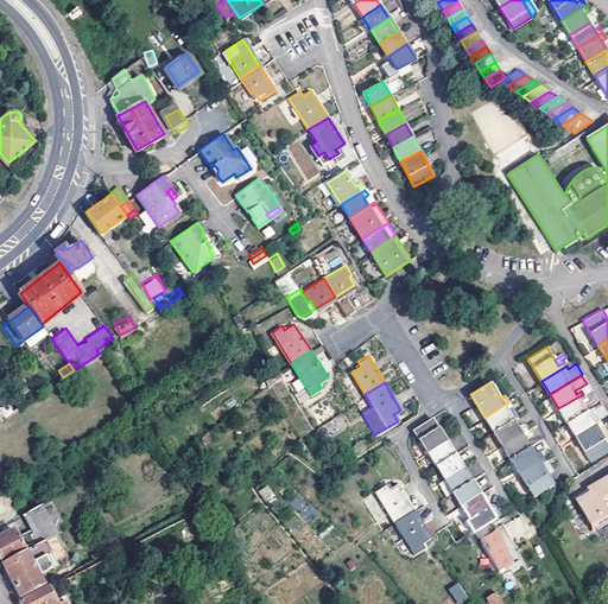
[(302,399),(310,394),(304,385),(296,390),(302,399)]
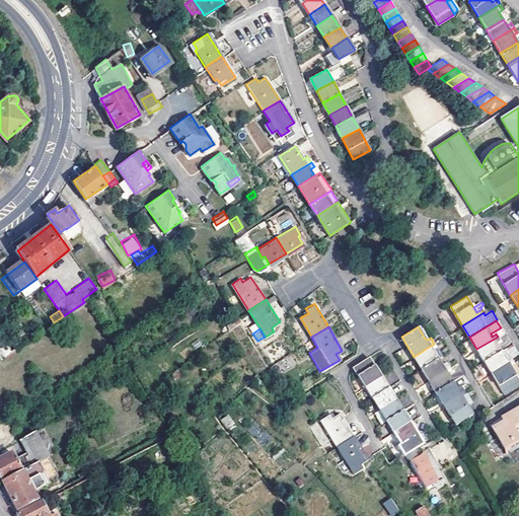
[(498,337),(476,349),(484,360),(500,350),(495,342),(499,339),(498,337)]
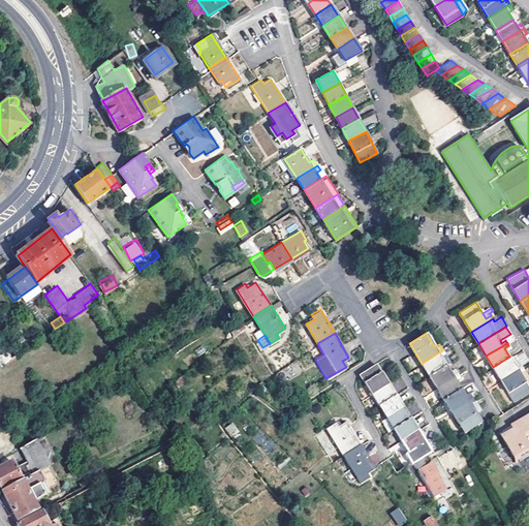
[(442,350),(422,364),(425,369),(429,375),(446,365),(450,363),(442,350)]
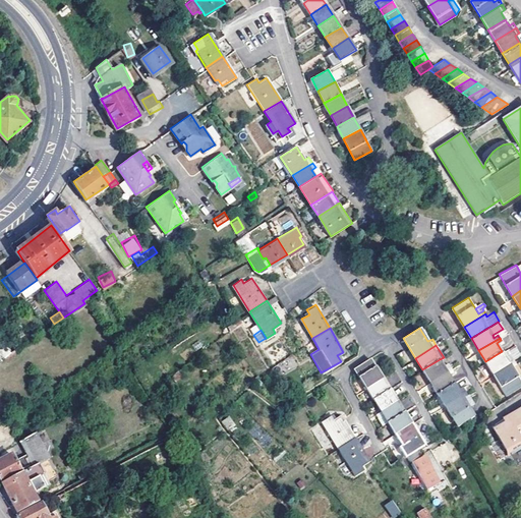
[(506,357),(511,355),(507,348),(502,351),(506,357)]
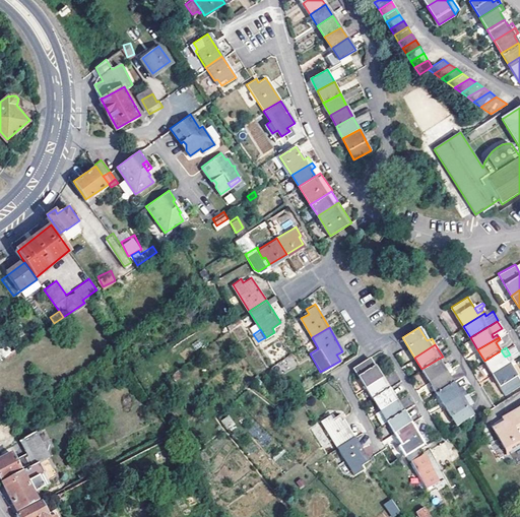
[(484,361),(492,373),(513,360),(510,354),(505,357),(501,350),(484,361)]
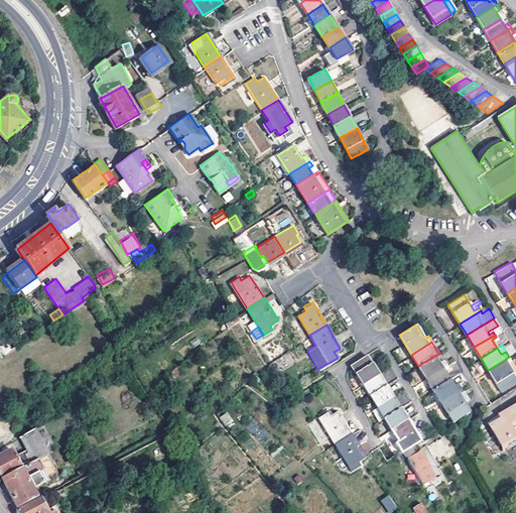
[(351,364),(362,383),(379,374),(367,354),(351,364)]
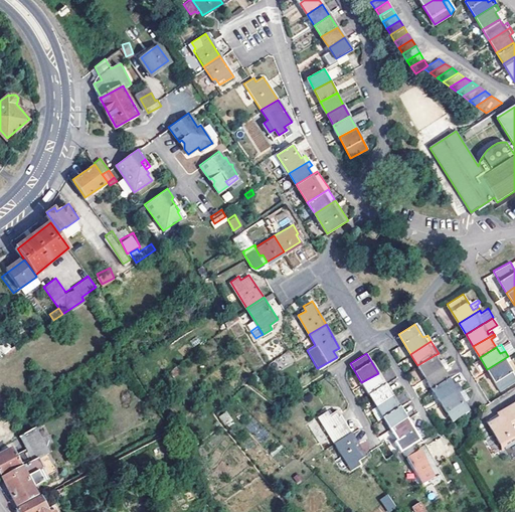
[(417,365),(424,377),(446,364),(442,359),(438,361),(435,355),(417,365)]
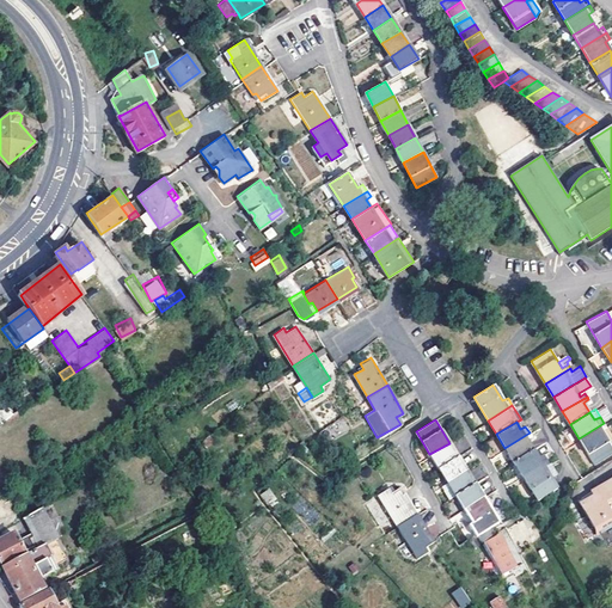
[(604,423),(579,438),(594,462),(611,450),(611,447),(600,429),(605,427),(604,423)]
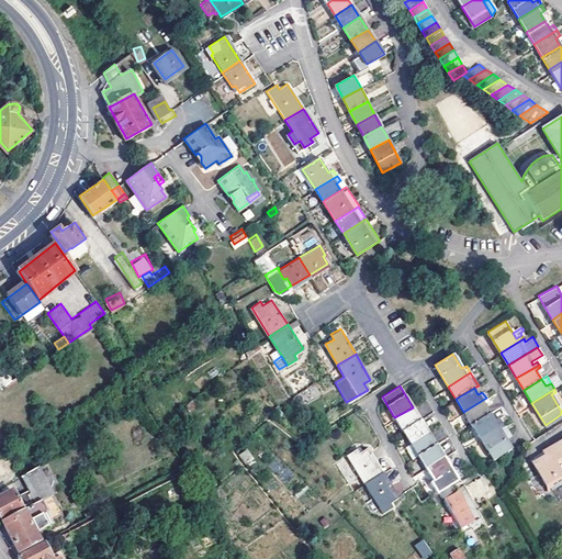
[(561,401),(555,392),(551,394),(561,411),(561,401)]
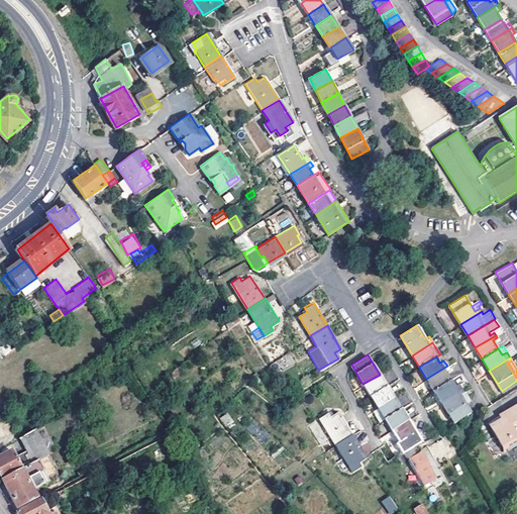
[(447,366),(426,379),(433,390),(450,380),(445,372),(449,369),(447,366)]
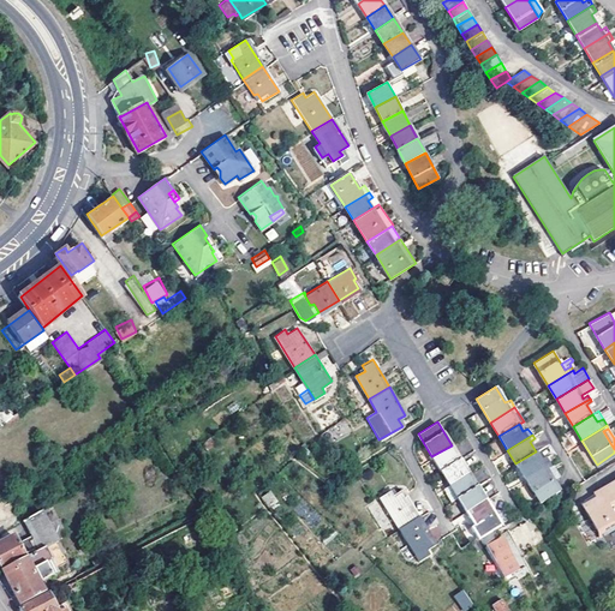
[(452,445),(431,456),(440,469),(459,459),(452,445)]
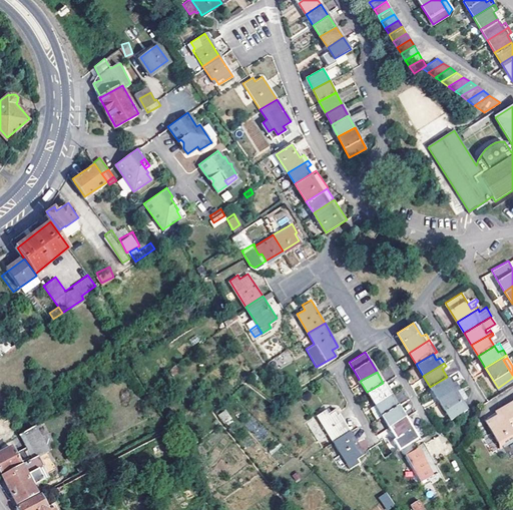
[(430,387),(437,399),(458,386),(454,381),(451,383),(447,377),(430,387)]
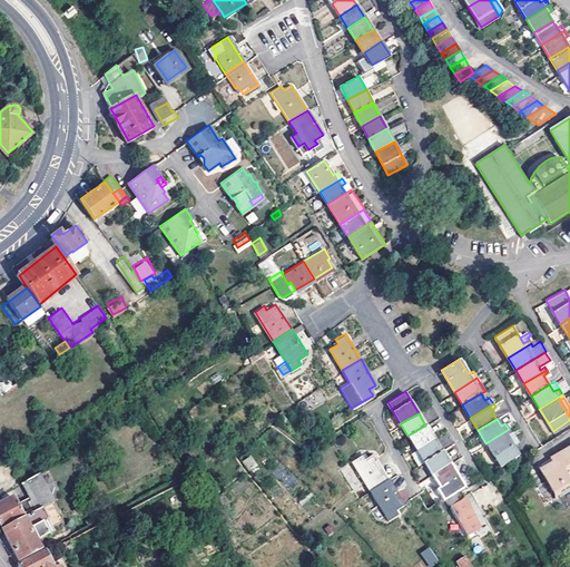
[(433,438),(425,426),(408,436),(415,449),(433,438)]
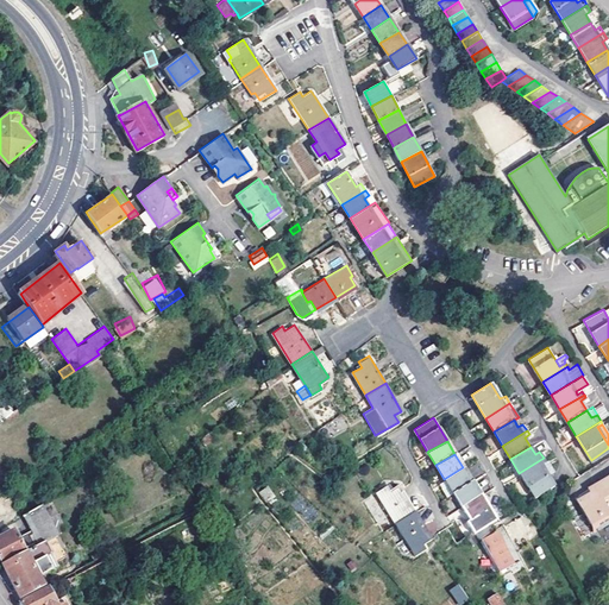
[(519,473),(534,497),(553,485),(548,476),(541,465),(546,462),(544,458),(519,473)]
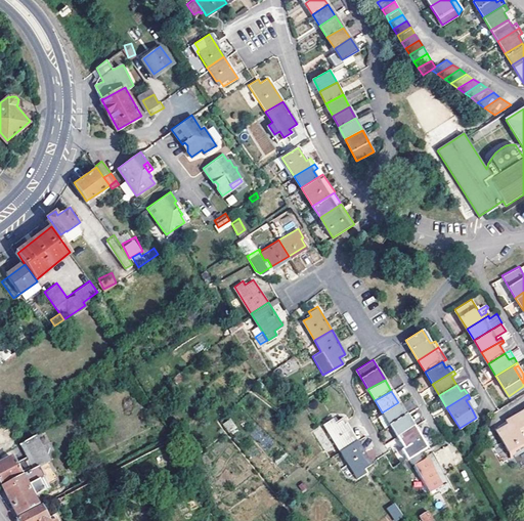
[(475,407),(470,398),(466,400),(472,409),(475,407)]
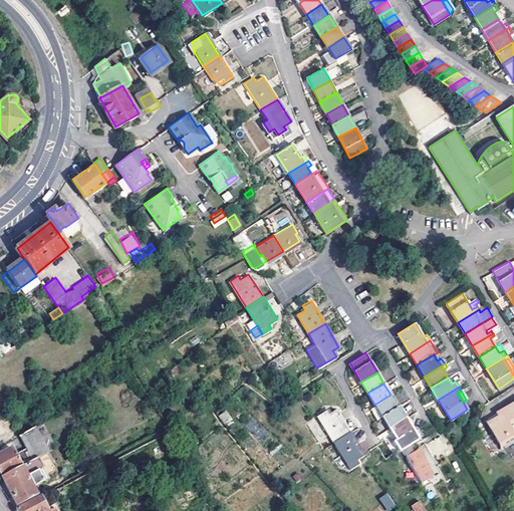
[(391,395),(374,405),(380,416),(397,406),(391,395)]
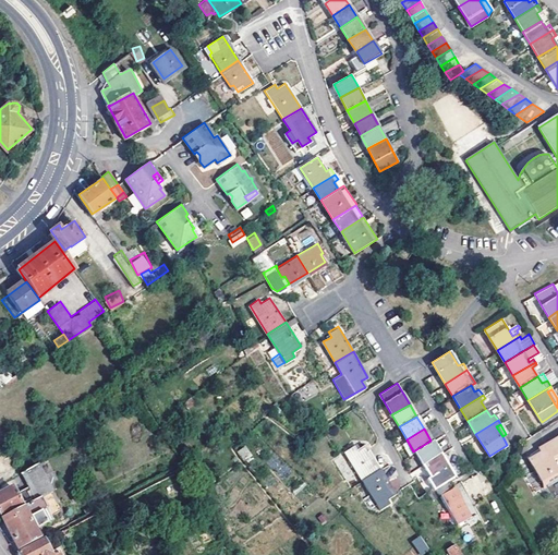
[(531,457),(546,484),(557,478),(557,468),(555,462),(557,459),(557,458),(557,457),(557,436),(552,441),(552,439),(541,446),(543,450),(531,457)]
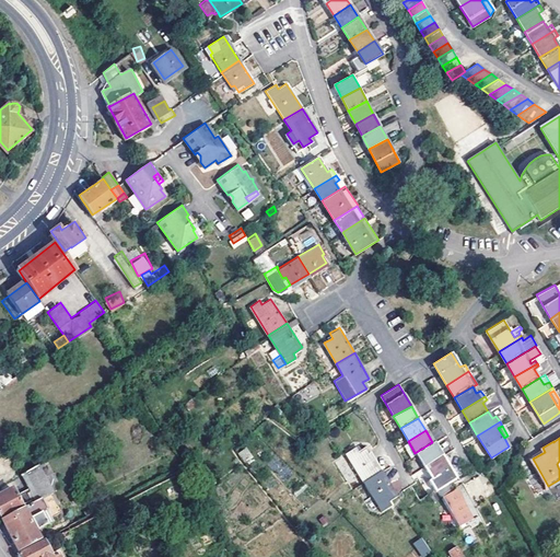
[(432,442),(415,453),(422,465),(440,455),(432,442)]
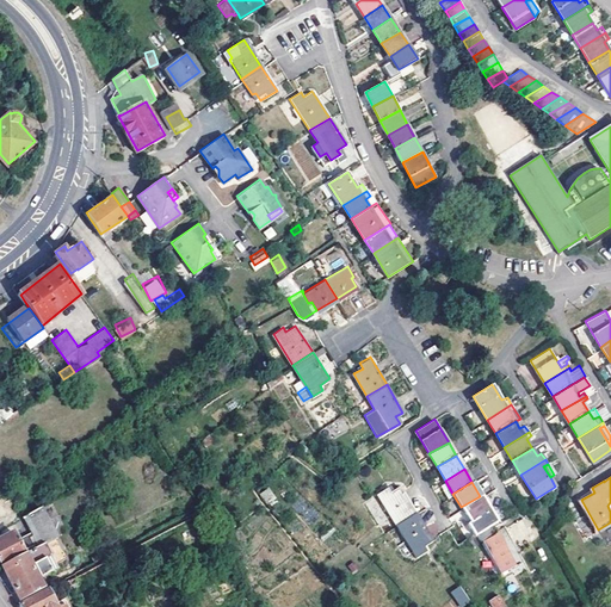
[(376,494),(396,525),(417,512),(397,484),(388,490),(387,487),(376,494)]
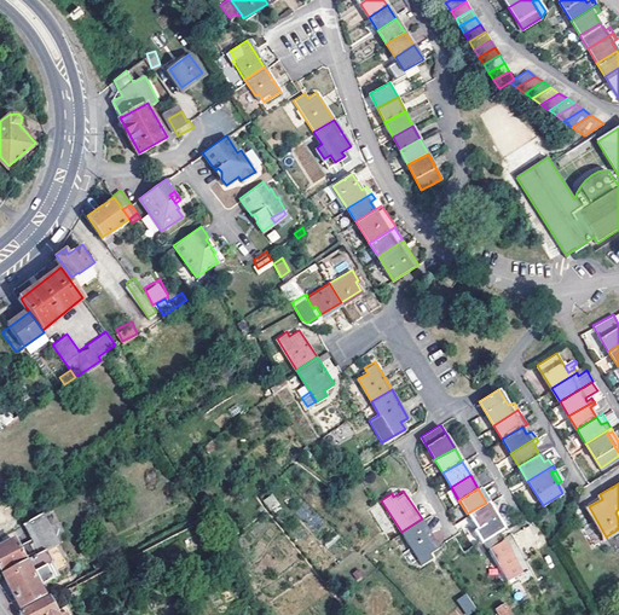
[(264,500),(272,510),(279,504),(272,494),(264,500)]
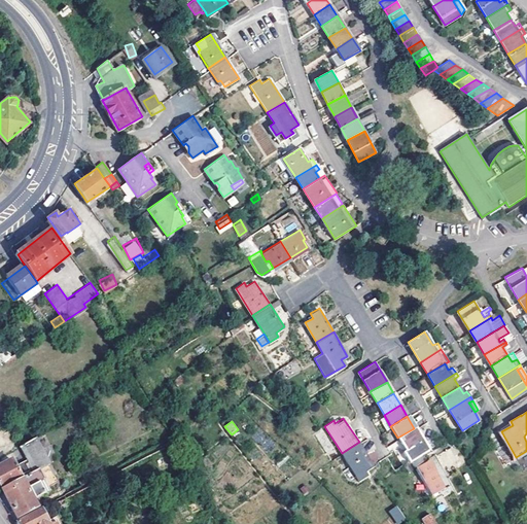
[(426,450),(414,428),(397,438),(409,457),(410,460),(426,450)]
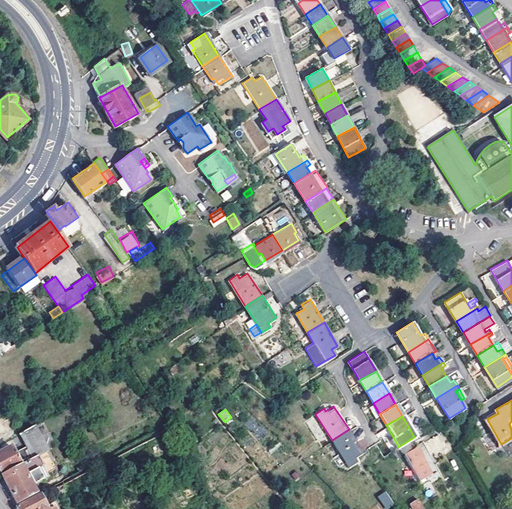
[(0,449),(0,470),(1,473),(35,456),(47,449),(33,424),(18,432),(26,445),(15,451),(11,444),(0,449)]
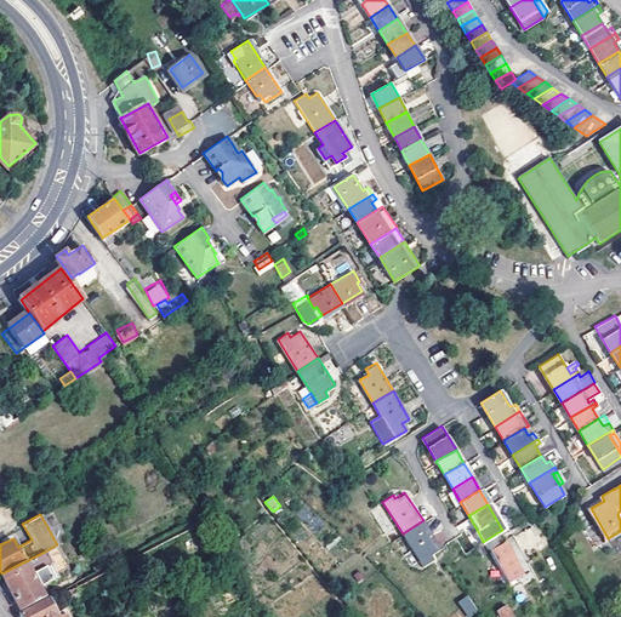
[(403,533),(423,565),(433,558),(431,554),(440,548),(423,520),(403,533)]
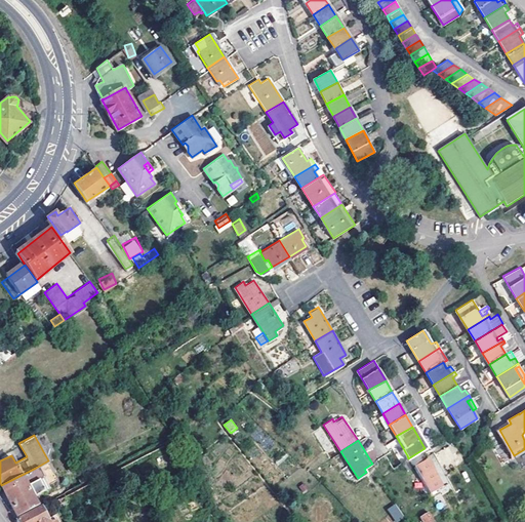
[(441,465),(459,457),(453,442),(435,449),(441,465)]
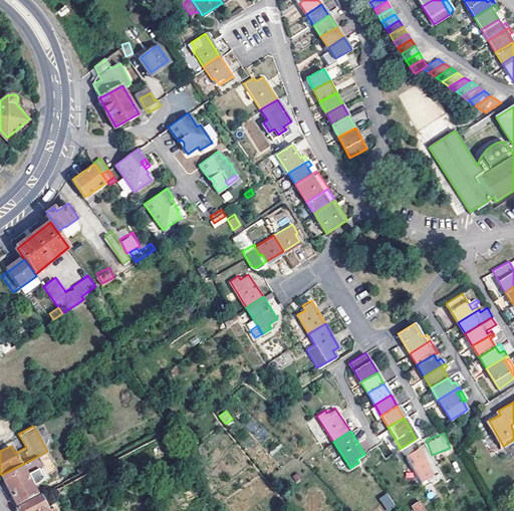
[(418,448),(405,455),(420,481),(432,475),(422,457),(423,457),(418,448)]
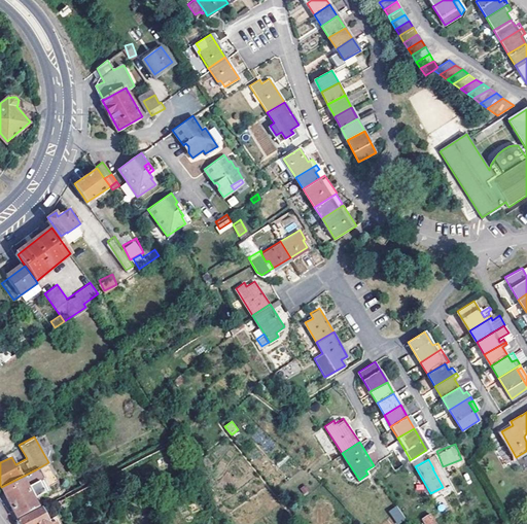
[(36,469),(1,487),(18,518),(34,509),(30,500),(46,491),(36,469)]
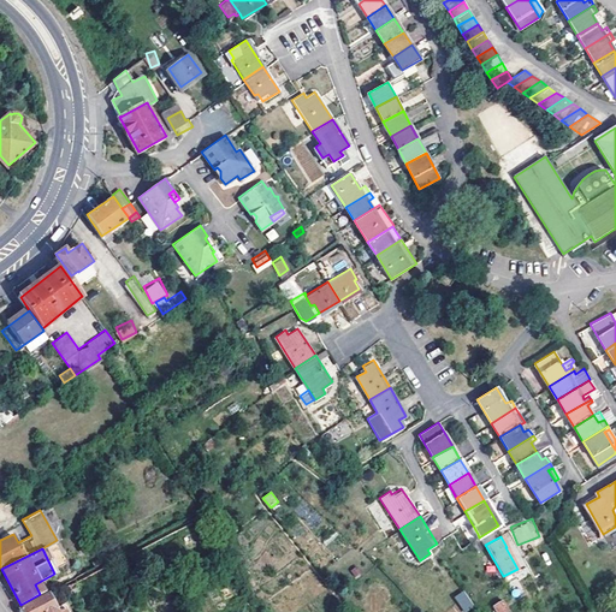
[(241,558),(236,560),(242,571),(247,569),(241,558)]
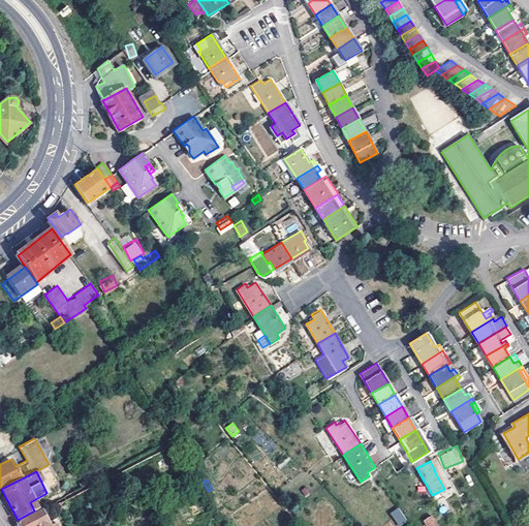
[(442,495),(436,499),(442,509),(448,505),(443,497),(442,495)]
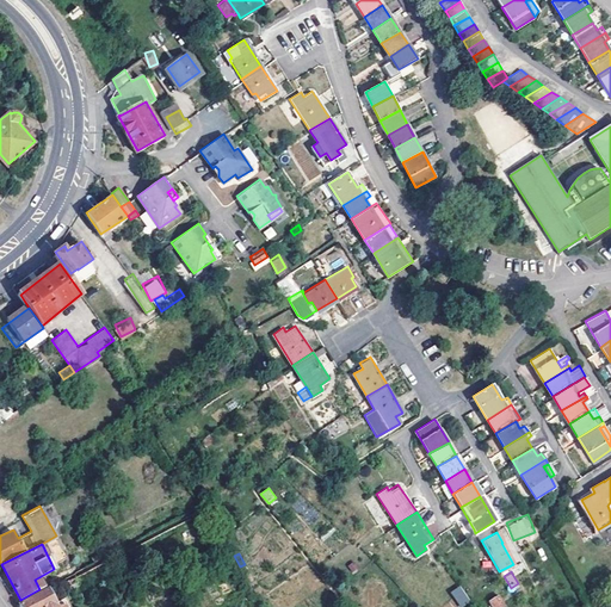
[(20,602),(22,606),(55,606),(48,594),(51,592),(49,588),(20,602)]
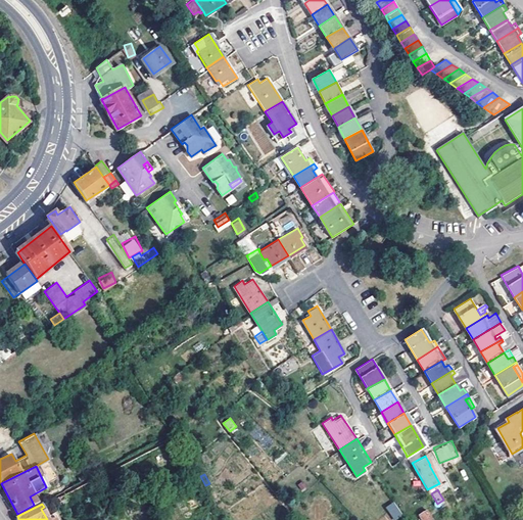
[(388,508),(395,517),(400,512),(393,504),(388,508)]
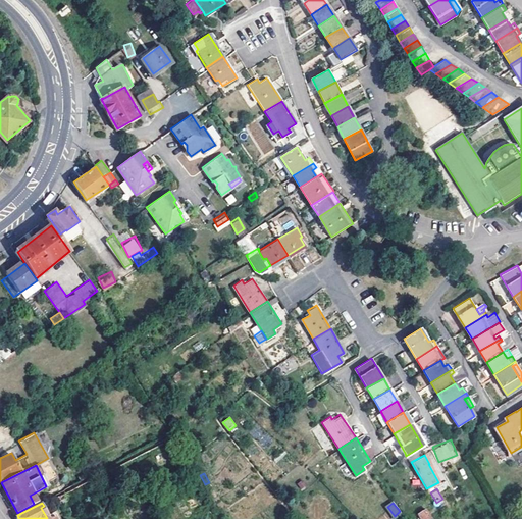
[(427,505),(417,510),(422,518),(429,518),(433,517),(427,505)]
